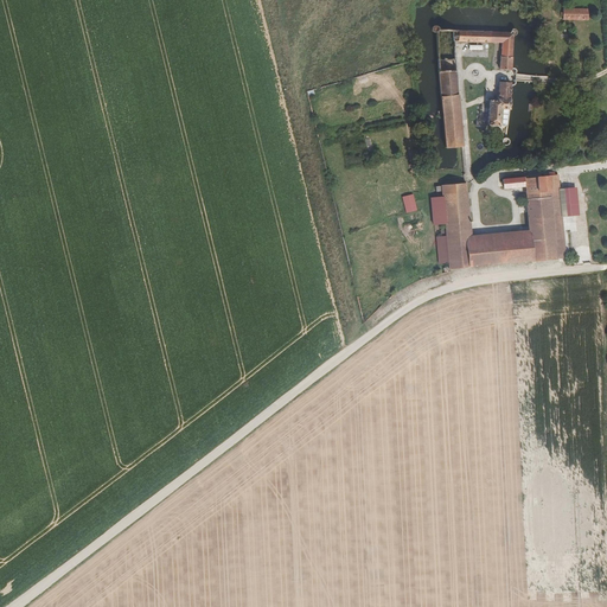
[(587,10),(563,10),(563,19),(587,20),(587,10)]
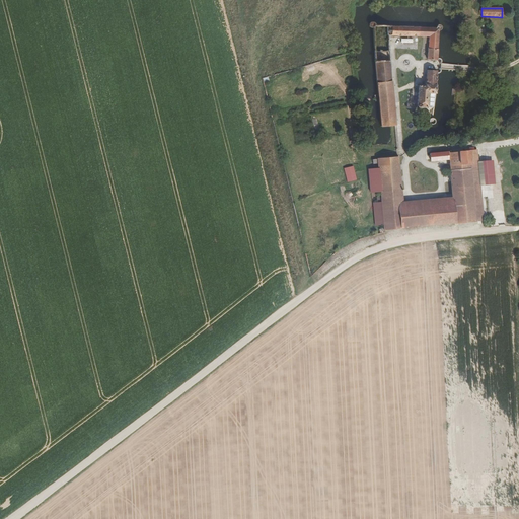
[(377,85),(382,127),(395,125),(389,62),(390,62),(388,35),(429,36),(428,60),(437,60),(439,29),(440,28),(440,26),(438,25),(436,26),(435,27),(379,26),(377,24),(375,24),(374,25),(374,27),(375,29),(376,29),(377,85)]
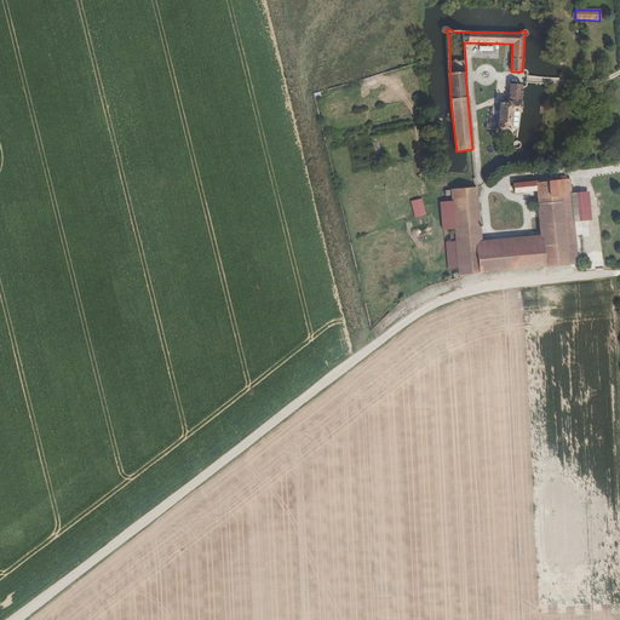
[(510,84),(507,102),(500,103),(498,126),(520,128),(522,85),(510,84)]
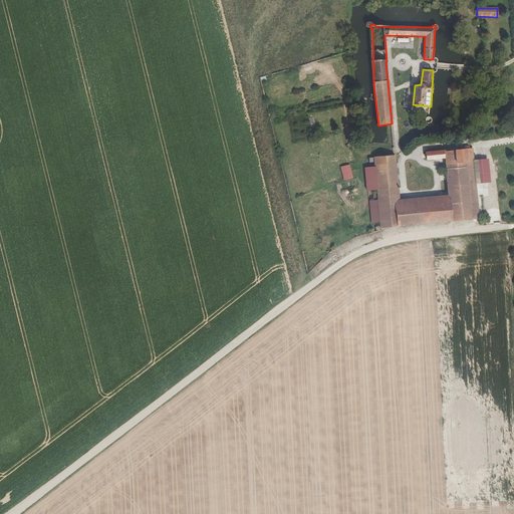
[(471,219),(468,162),(474,161),(473,149),(446,151),(446,159),(449,194),(450,221),(471,219)]
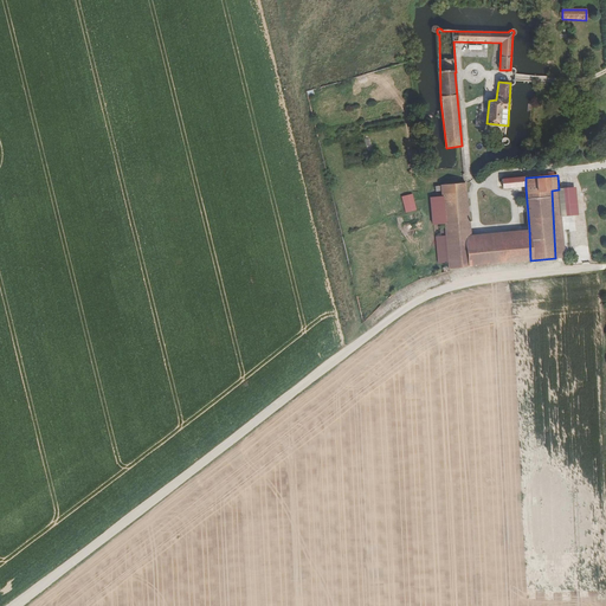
[(465,184),(442,186),(449,236),(471,234),(465,184)]
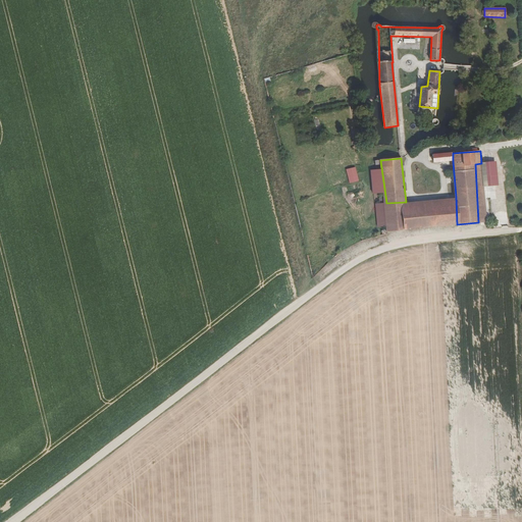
[(493,162),(481,163),(483,187),(496,185),(493,162)]
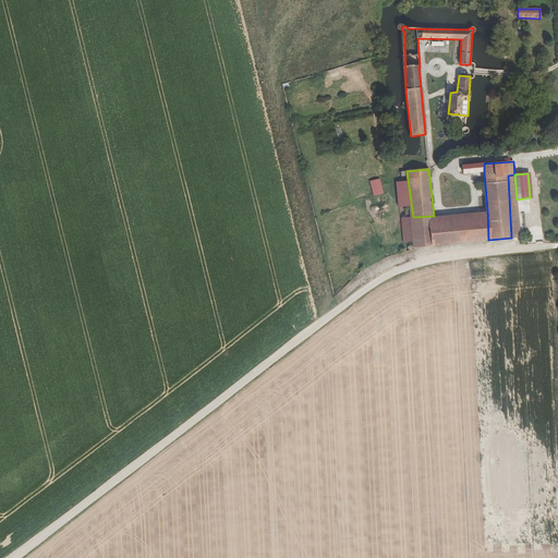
[(514,174),(508,176),(511,238),(520,237),(514,174)]
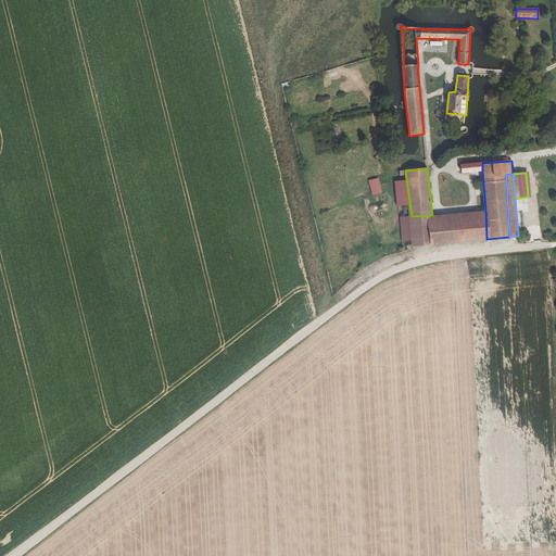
[(378,177),(368,180),(371,196),(382,192),(378,177)]
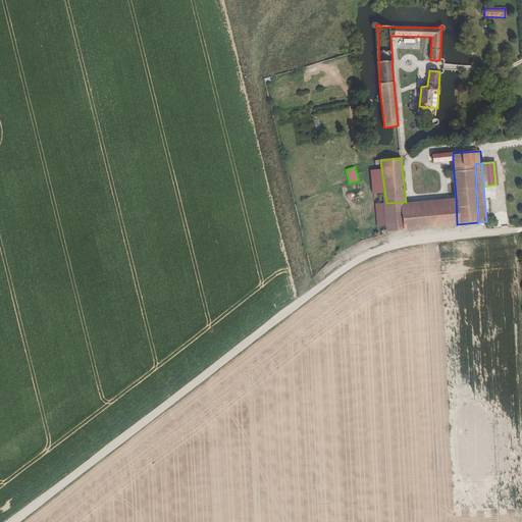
[(386,203),(387,230),(457,224),(455,197),(386,203)]
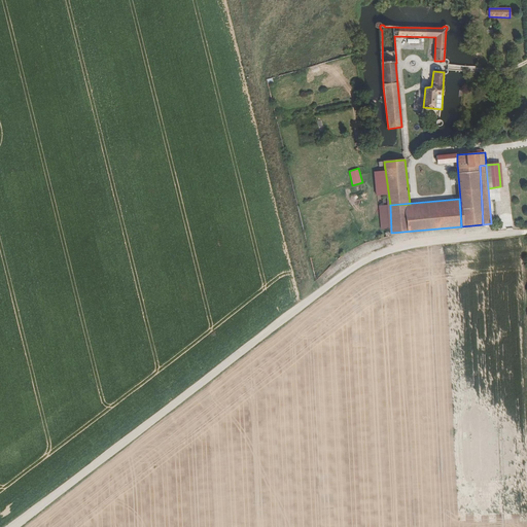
All buildings are outlined.
